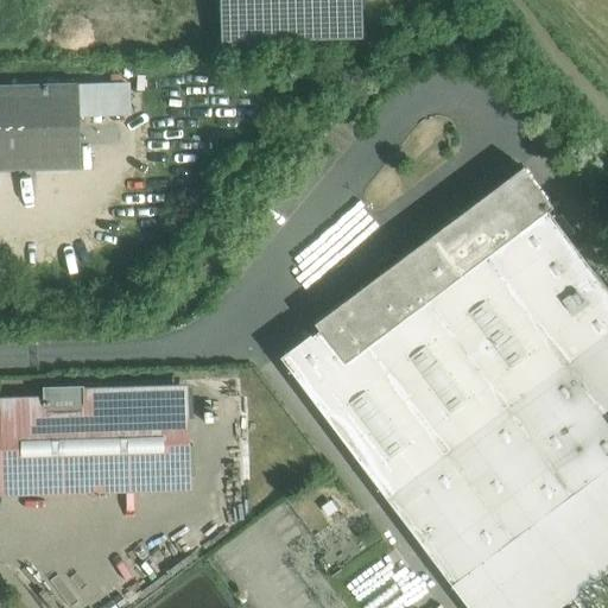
[(220,0),(222,40),(365,36),(363,0),(220,0)]
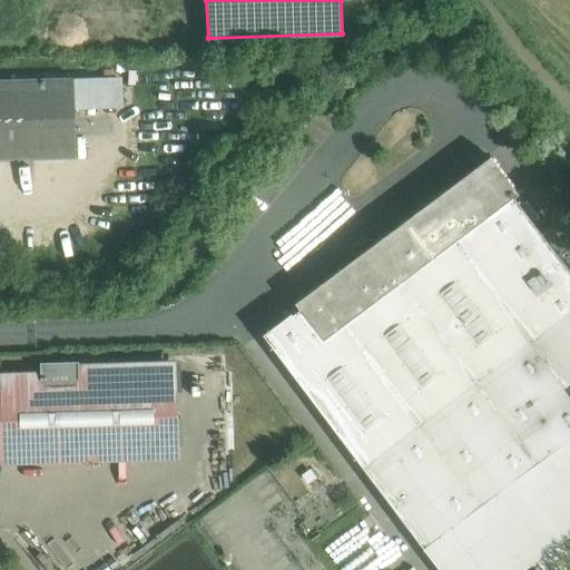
[(414,0),(408,6),(413,12),(420,7),(414,0)]
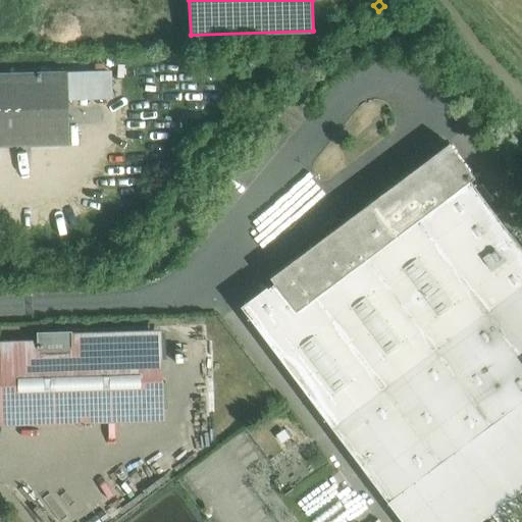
[(67,71),(0,73),(0,145),(69,143),(67,71)]
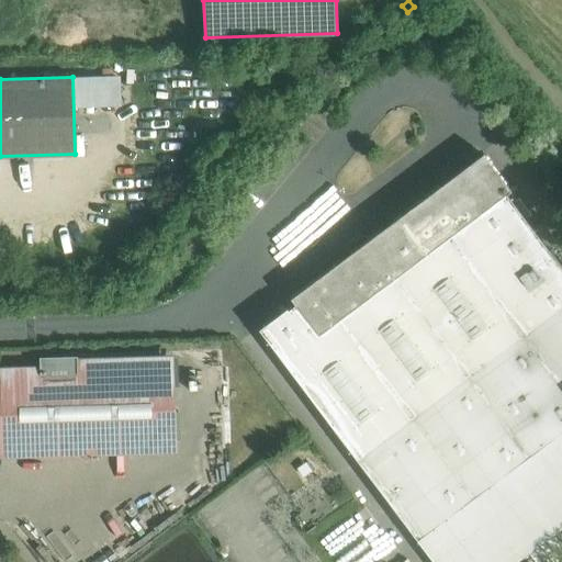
[(483,154),(291,299),(295,304),(289,310),(288,308),(259,329),(360,463),(561,311),(561,268),(506,193),(510,190),(483,154)]
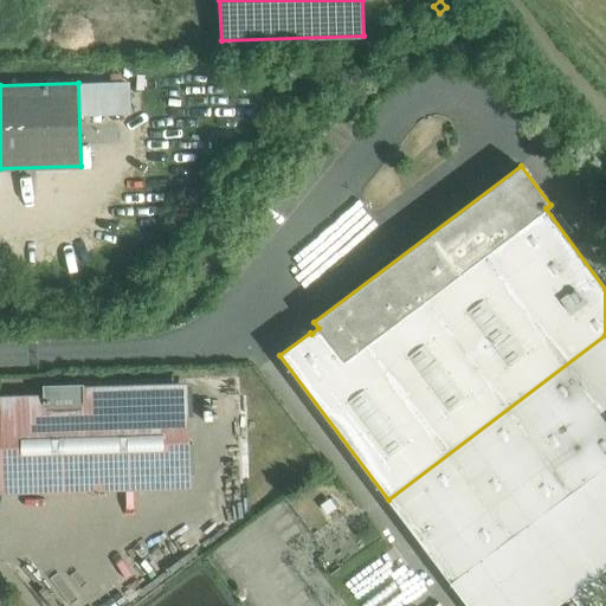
[(605,335),(388,500),(450,581),(605,464),(605,335)]
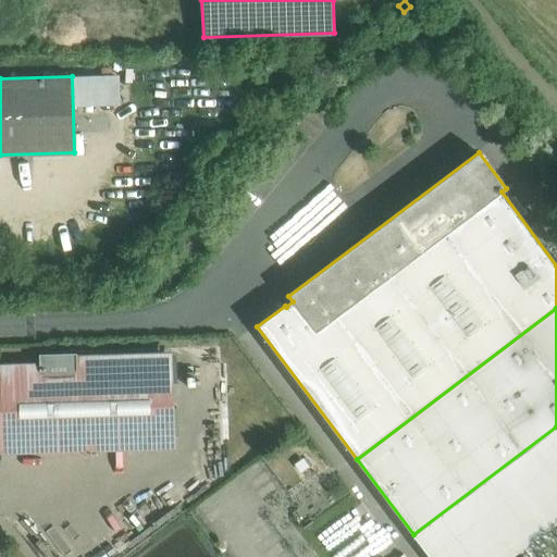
[(170,361),(75,364),(75,355),(41,356),(41,366),(0,366),(0,440),(46,438),(46,452),(87,450),(87,437),(172,434),(170,361)]
